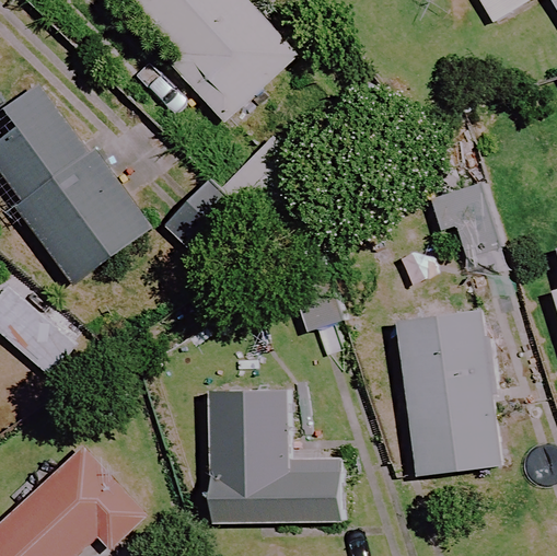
[(294,56),(245,0),(125,0),(175,56),(169,62),(221,122),(294,56)]
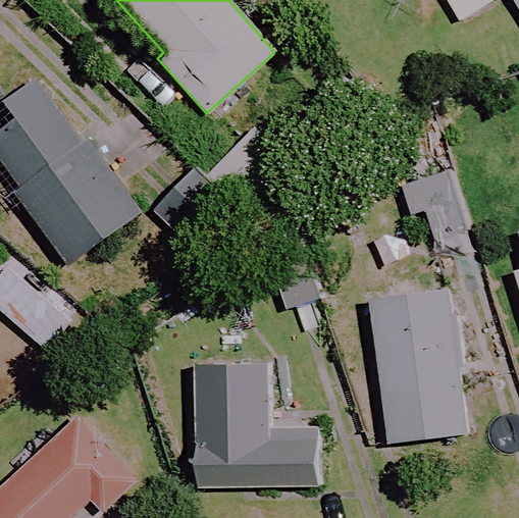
[(454,22),(466,15),(490,0),(442,0),(454,22)]
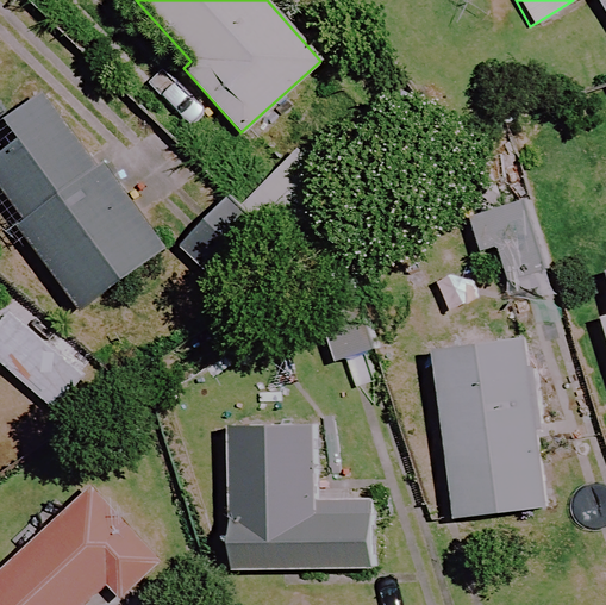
[(163,244),(43,92),(0,125),(0,187),(22,216),(12,223),(81,310),(163,244)]
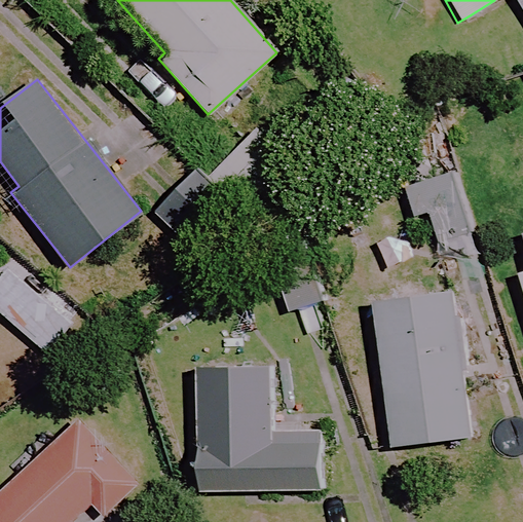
[(217,276),(309,185),(254,128),(206,177),(196,168),(152,211),(217,276)]
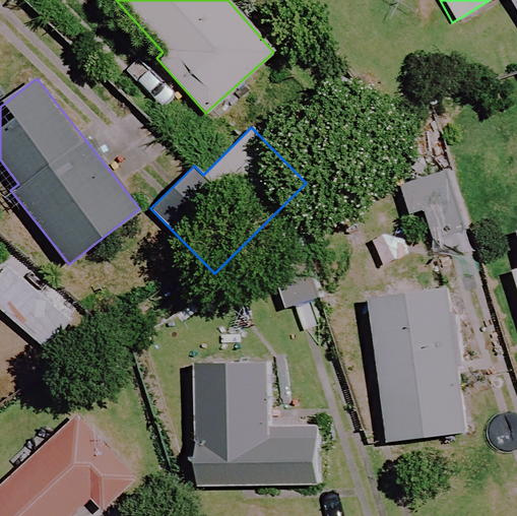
[(487,204),(476,147),(451,151),(461,208),(487,204)]
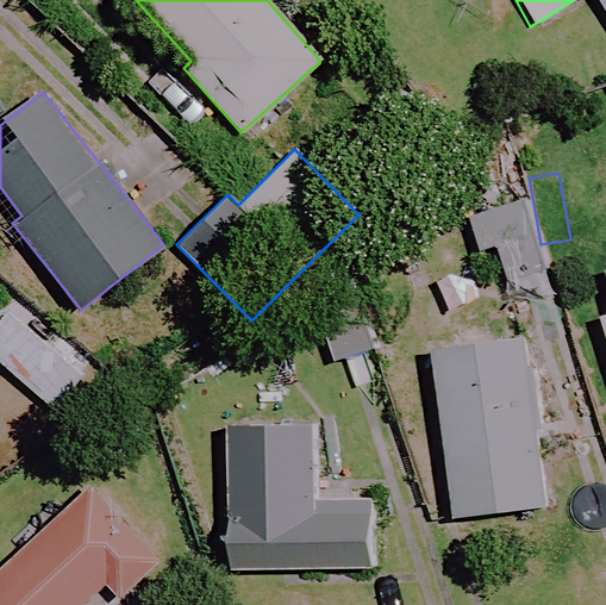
[(541,269),(520,198),(466,213),(476,253),(493,248),(503,280),(541,269)]
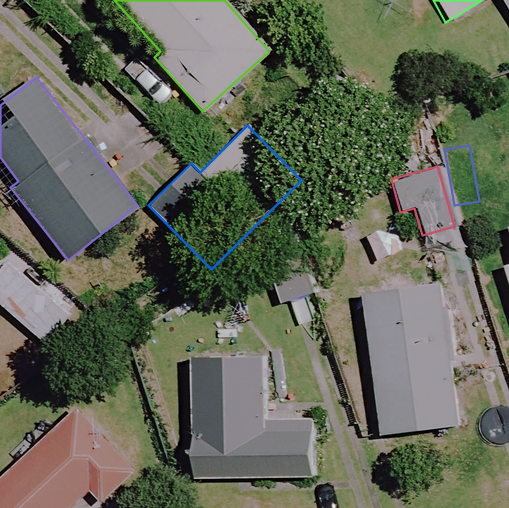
[(508,225),(494,230),(508,281),(508,225)]
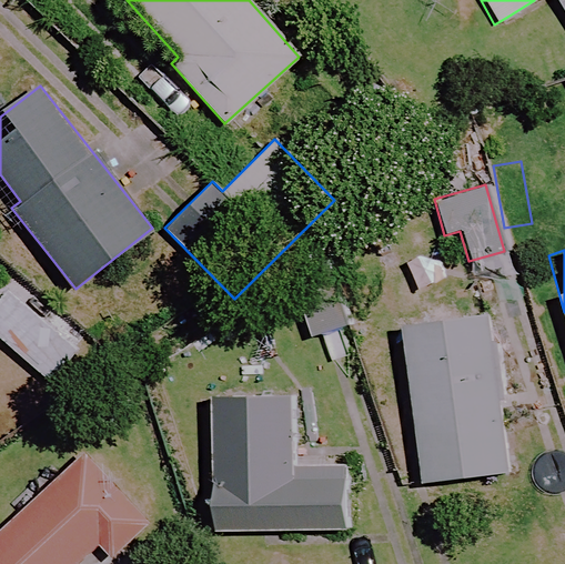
[(350,322),(328,258),(286,272),(309,336),(350,322)]
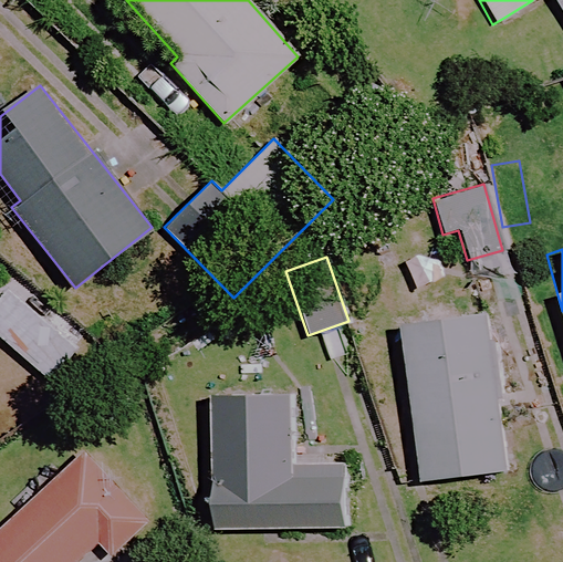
[(65,342),(10,288),(0,297),(0,341),(33,374),(65,342)]
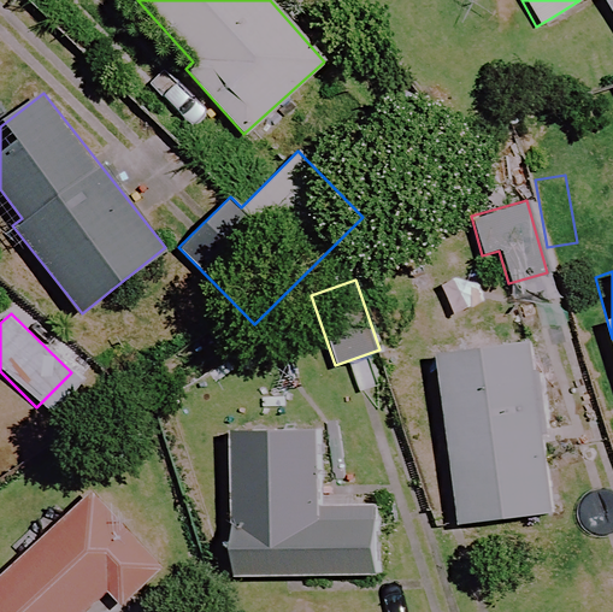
[(550,512),(530,339),(435,351),(457,524),(550,512)]
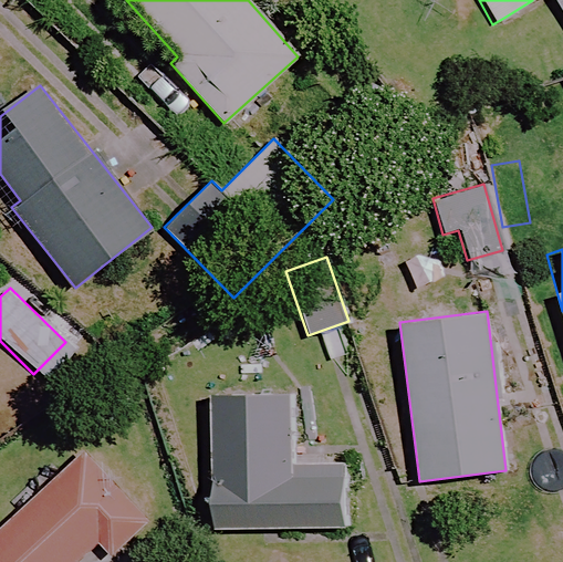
[(289,464),(285,394),(208,398),(216,530),(299,526),(346,522),(343,460),(289,464)]
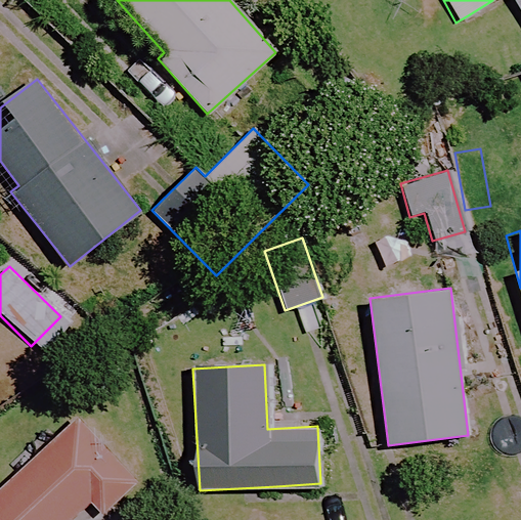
[(133,482),(72,420),(0,490),(0,519),(68,519),(89,500),(102,513),(133,482)]
